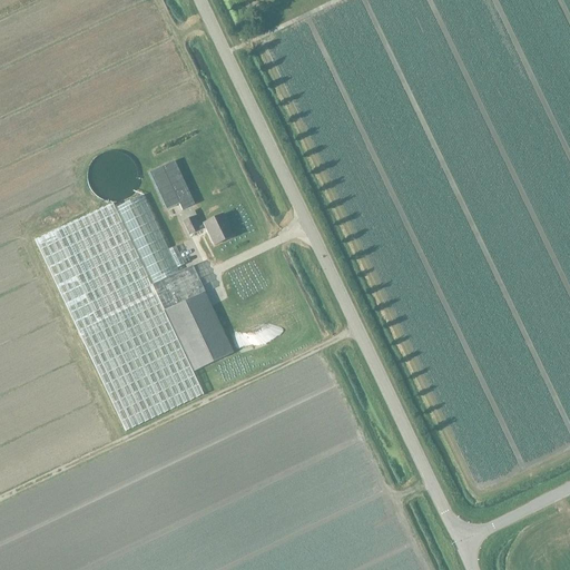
[(178,204),(182,210),(194,205),(174,161),(149,173),(166,210),(178,204)]
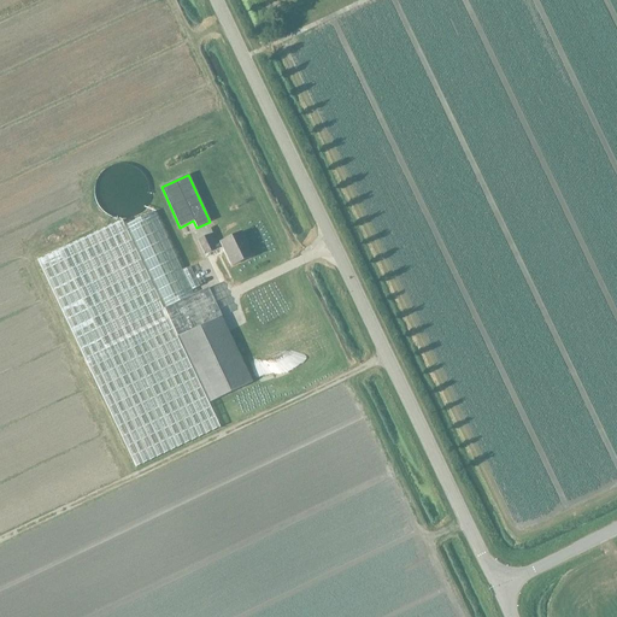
[(58,251),(36,262),(135,468),(219,427),(176,336),(221,316),(207,288),(193,294),(192,291),(199,288),(189,268),(182,270),(156,212),(124,225),(122,221),(58,251)]
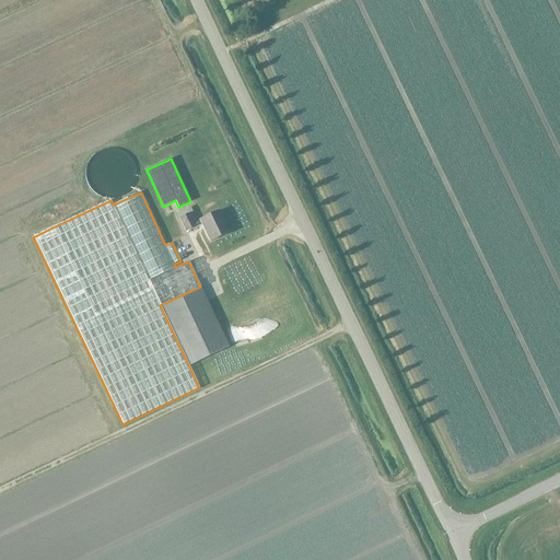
[(210,241),(226,233),(220,220),(222,219),(219,211),(200,220),(210,241)]
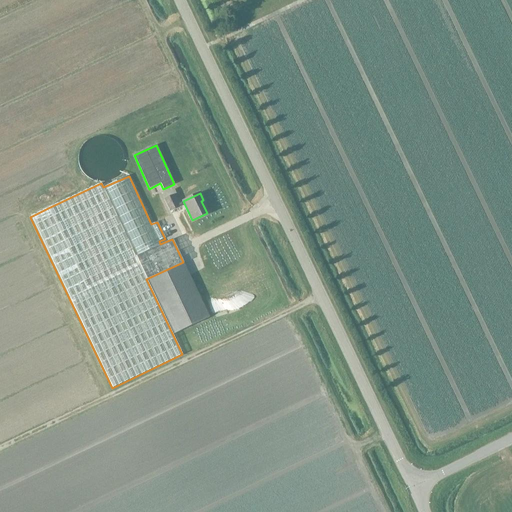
[(169,211),(179,206),(173,195),(164,199),(169,211)]
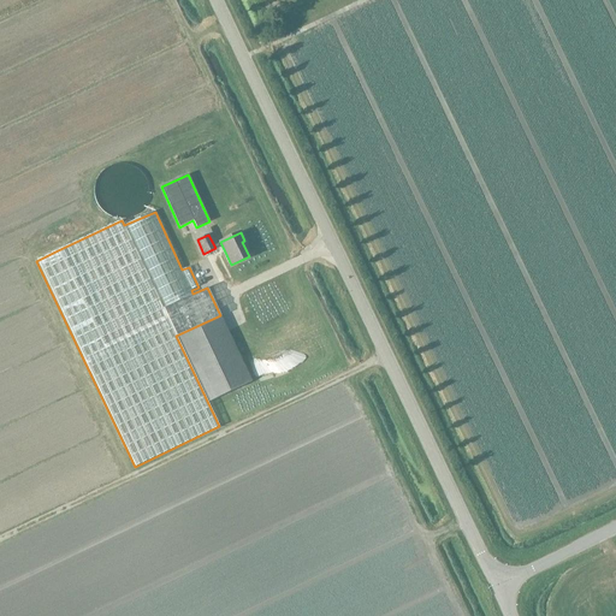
[(220,317),(177,337),(208,402),(252,381),(220,317)]
